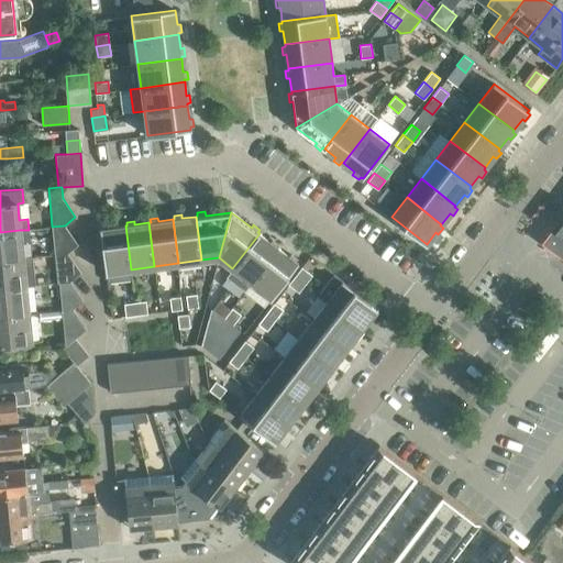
[(132,279),(131,269),(125,225),(111,228),(111,224),(103,225),(103,229),(100,229),(108,283),(132,279)]
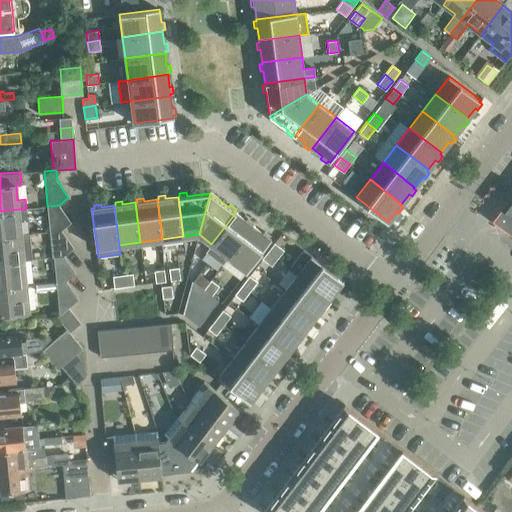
[(71,222),(59,205),(47,206),(50,232),(61,230),(71,222)]
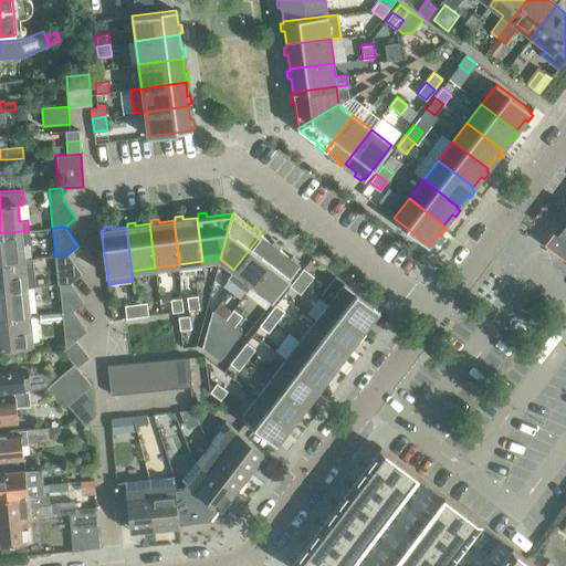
[(0,233),(0,261),(22,260),(22,259),(21,243),(30,242),(29,231),(20,231),(0,233)]
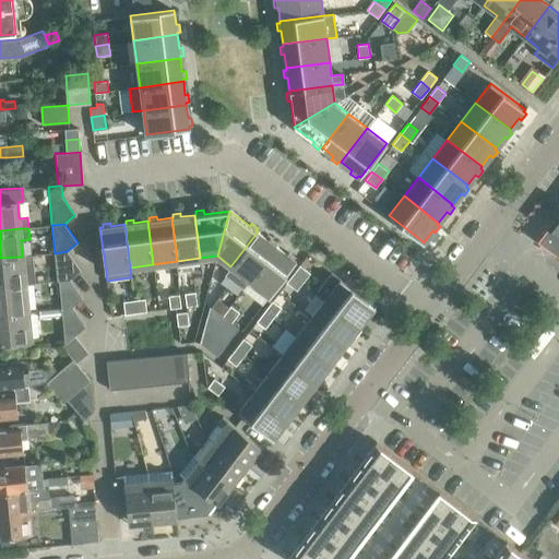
[(244,289),(250,281),(276,246),(274,245),(276,242),(271,237),(269,240),(258,232),(230,266),(224,275),(244,289)]
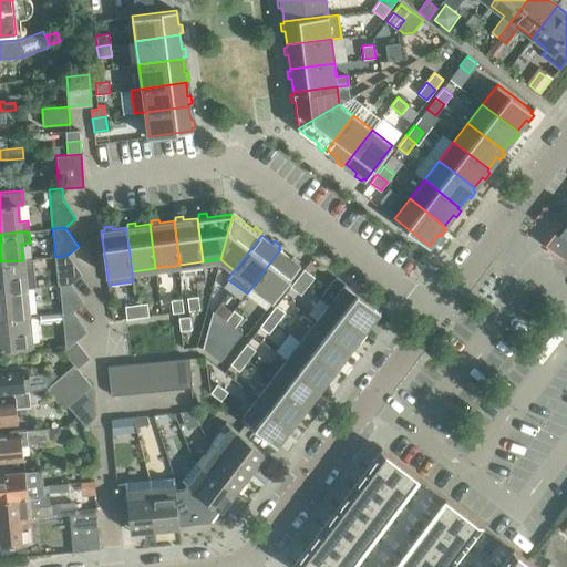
[(280,249),(254,285),(247,294),(267,309),(300,265),(298,264),(300,260),(294,256),(291,258),(280,249)]
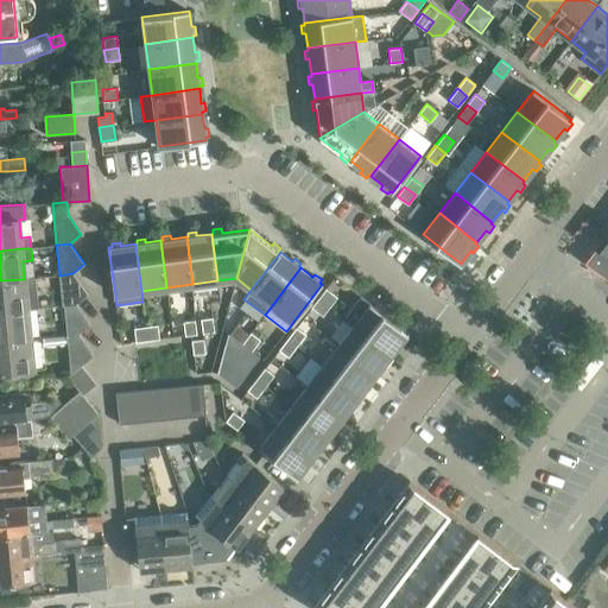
[(62,305),(64,305),(76,304),(87,293),(73,273),(59,276),(62,305)]
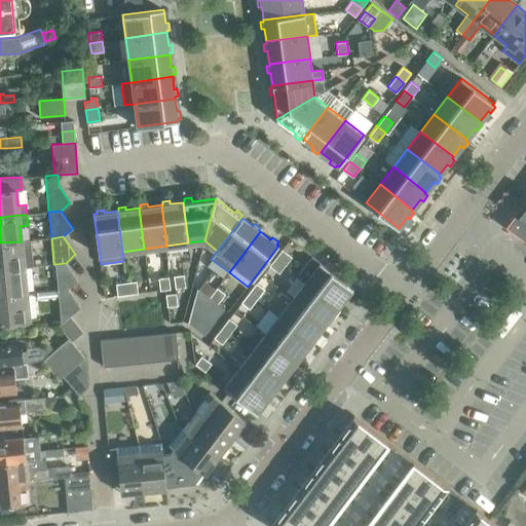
[(0,242),(0,269),(24,267),(33,266),(31,239),(21,240),(21,241),(0,242)]
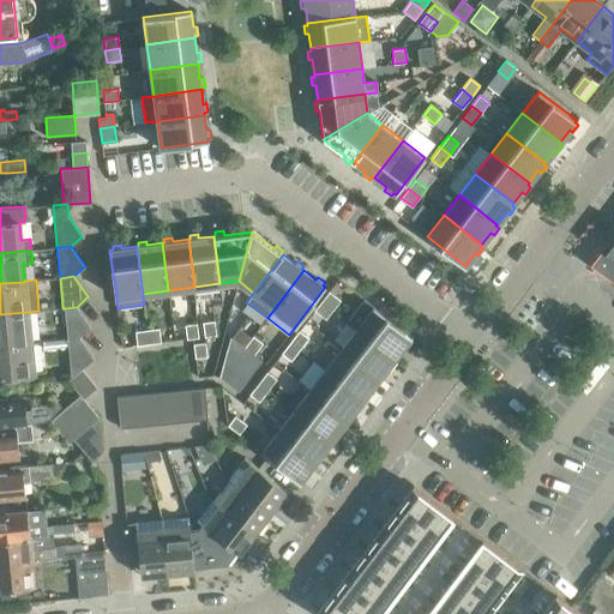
[(341,300),(329,290),(321,300),(333,309),(341,300)]
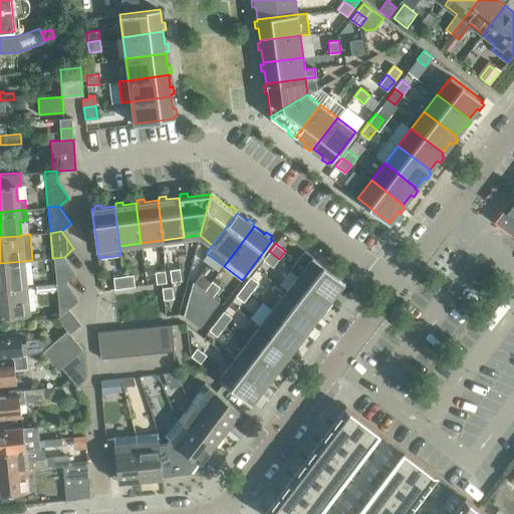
[(331,297),(334,299),(339,293),(336,291),(344,281),(305,250),(291,268),(299,274),(330,299),(331,297)]
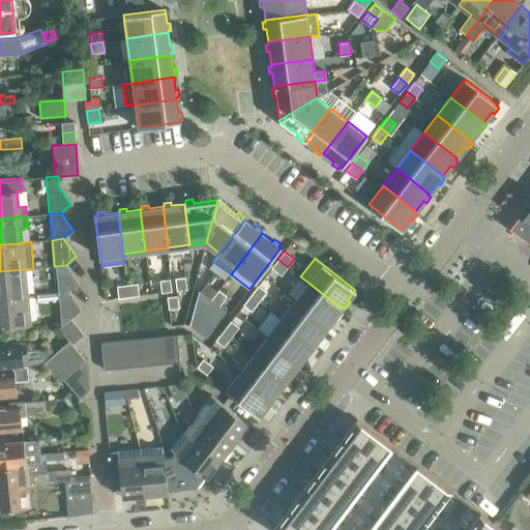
[(281,275),(288,267),(277,259),(271,268),(281,275)]
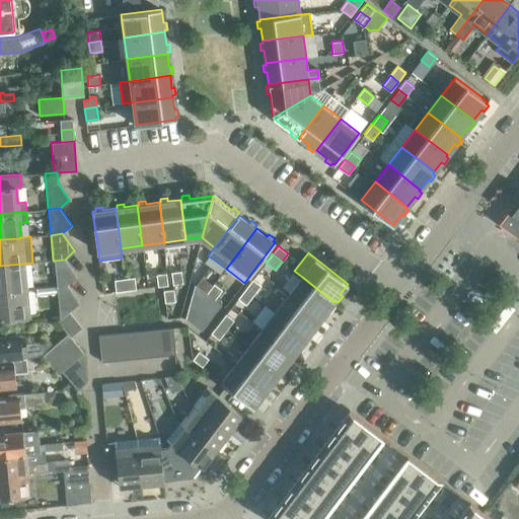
[(55,261),(57,286),(67,285),(77,277),(65,260),(55,261)]
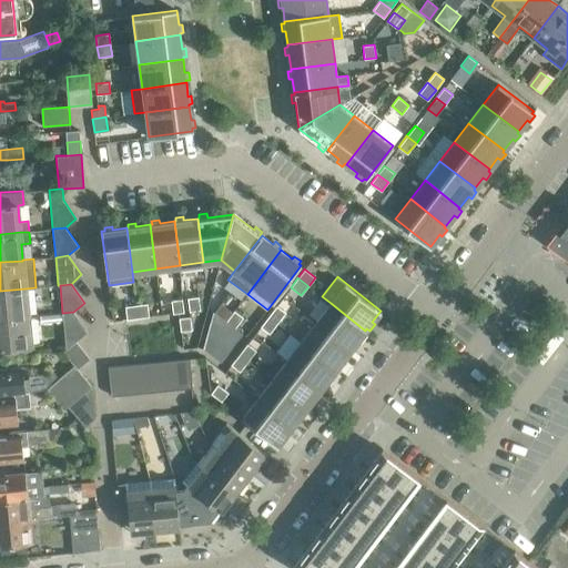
[(0,291),(0,318),(28,316),(26,288),(0,291)]
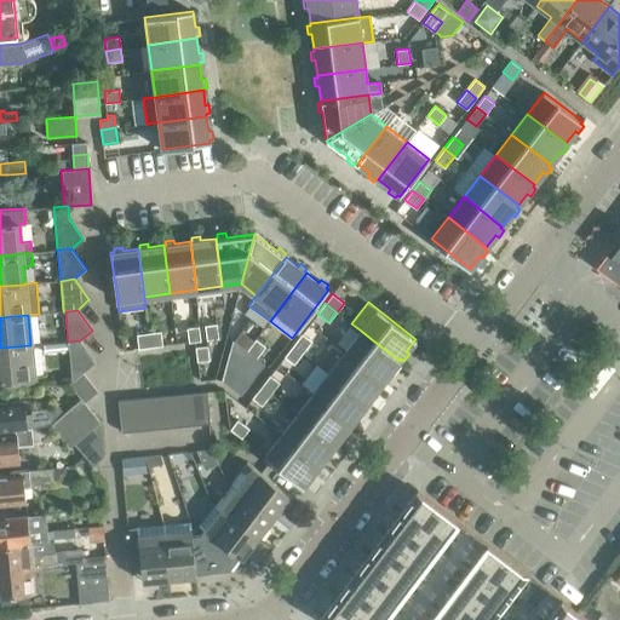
[(217,323),(205,325),(207,340),(219,338),(217,323)]
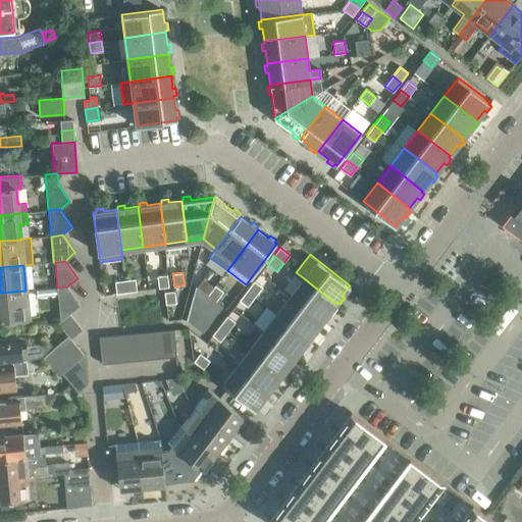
[(168,274),(157,275),(159,288),(169,286),(168,274)]
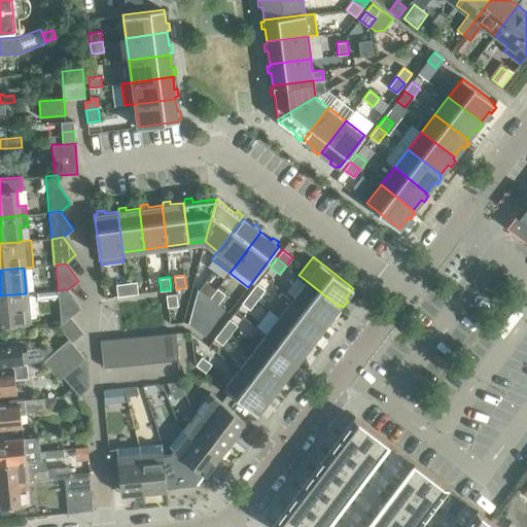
[(137,281),(127,282),(128,295),(138,293),(137,281)]
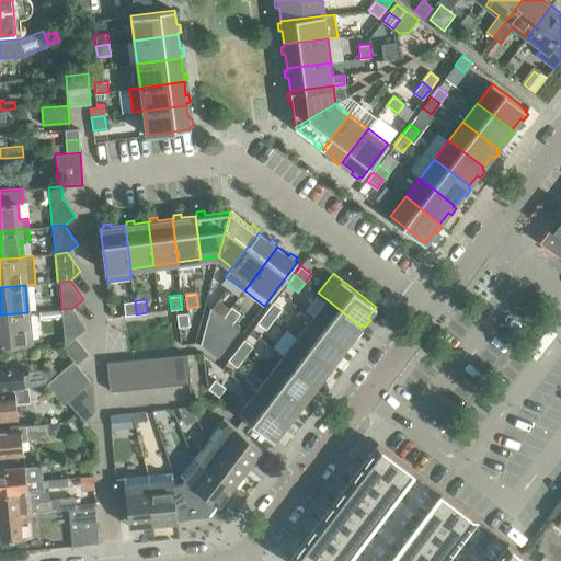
[(327,299),(312,318),(346,345),(347,343),(351,345),(355,340),(353,336),(361,327),(327,299)]
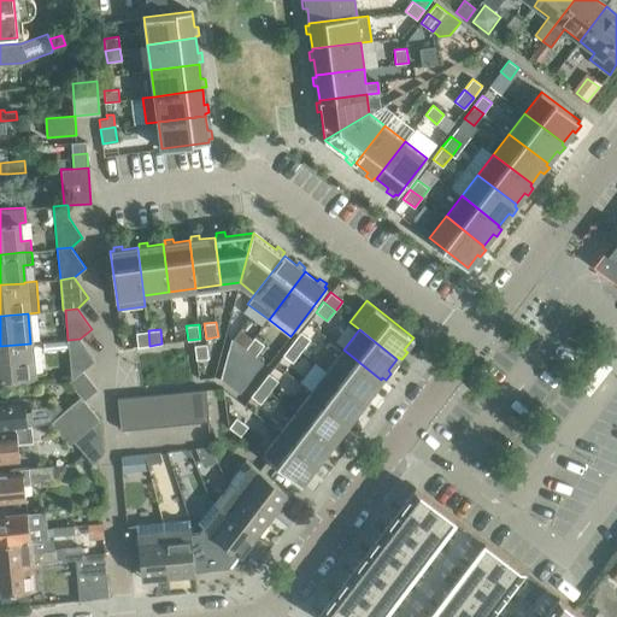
[(136,333),(137,347),(150,346),(148,330),(136,333)]
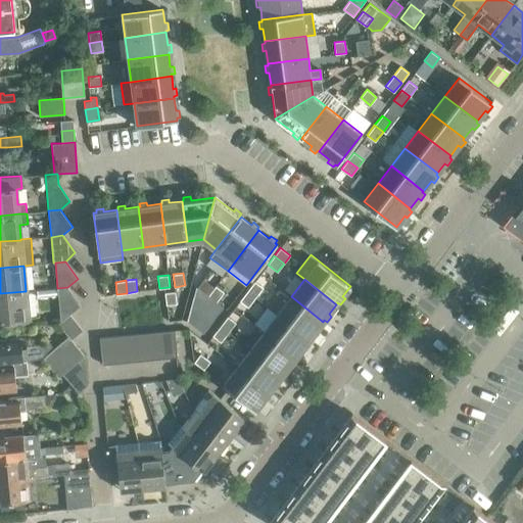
[(247,291),(255,297),(263,287),(254,281),(247,291)]
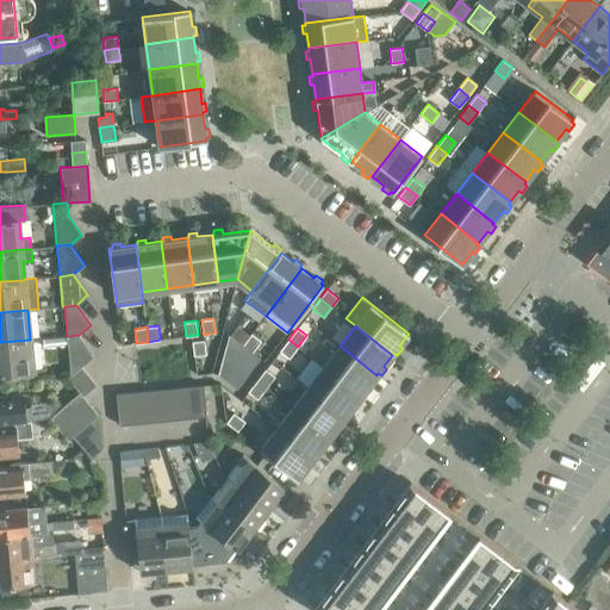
[(243,344),(253,353),(261,341),(251,334),(243,344)]
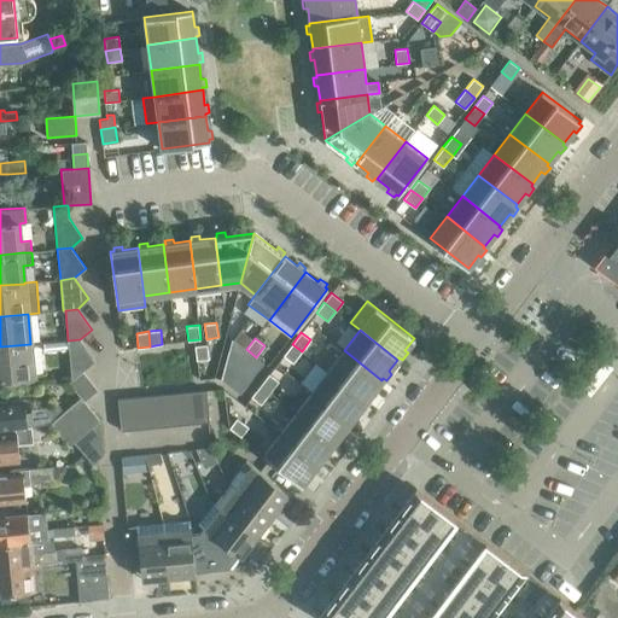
[(68,340),(73,379),(82,371),(94,361),(80,339),(68,340)]
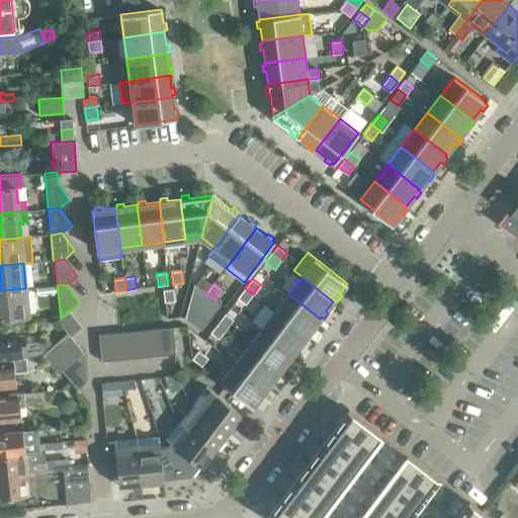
[(54,285),(34,287),(35,294),(55,292),(54,285)]
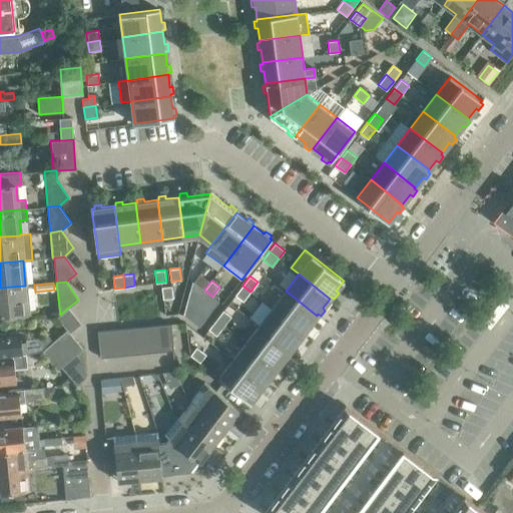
[(25,286),(0,288),(0,314),(1,314),(28,312),(25,286)]
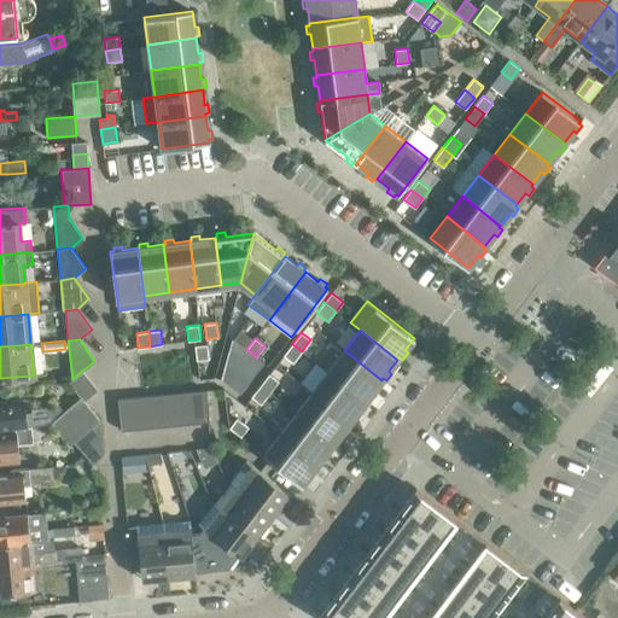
[(208,344),(194,345),(197,360),(209,359),(208,344)]
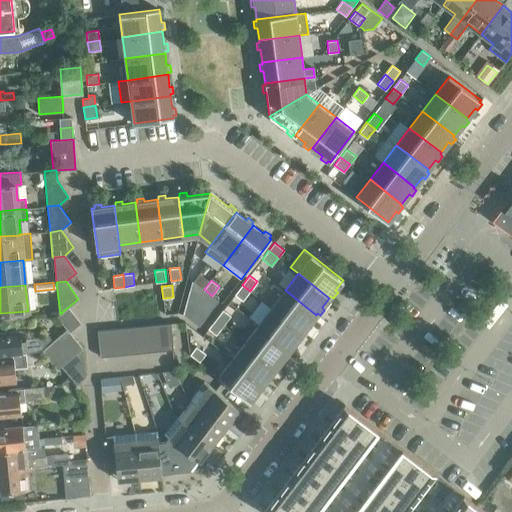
[(242,301),(250,291),(242,285),(234,294),(242,301)]
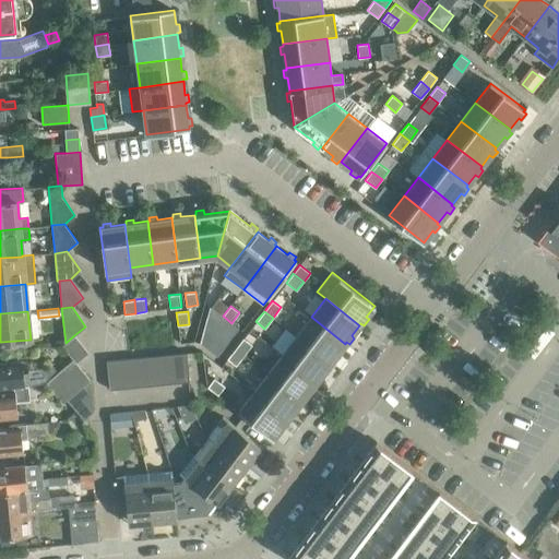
[(217,334),(224,325),(214,317),(206,325),(217,334)]
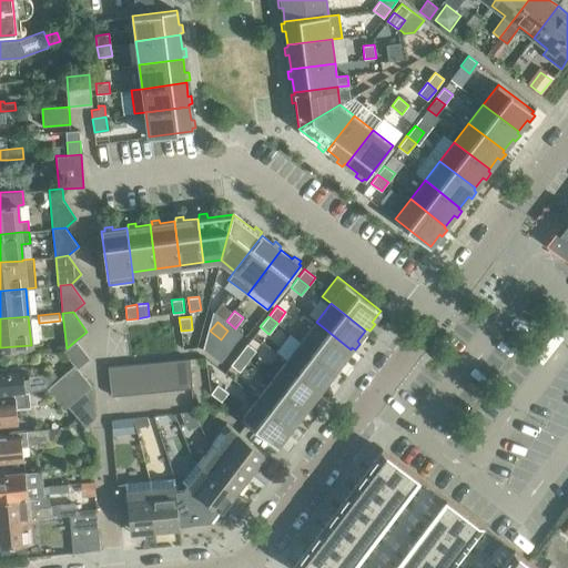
[(351,350),(316,322),(301,341),(336,368),(337,366),(341,368),(345,363),(343,361),(351,350)]
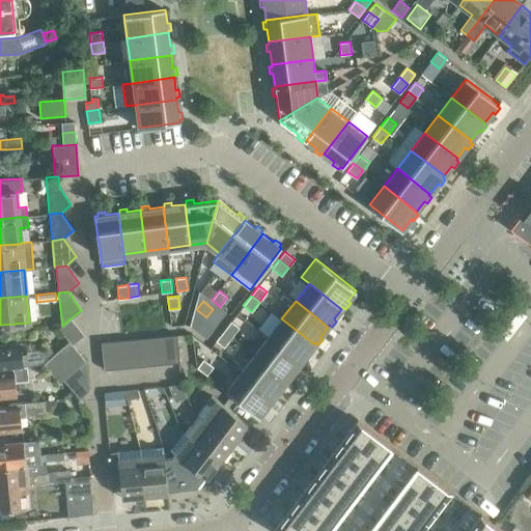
[(223,316),(213,309),(206,317),(217,325),(223,316)]
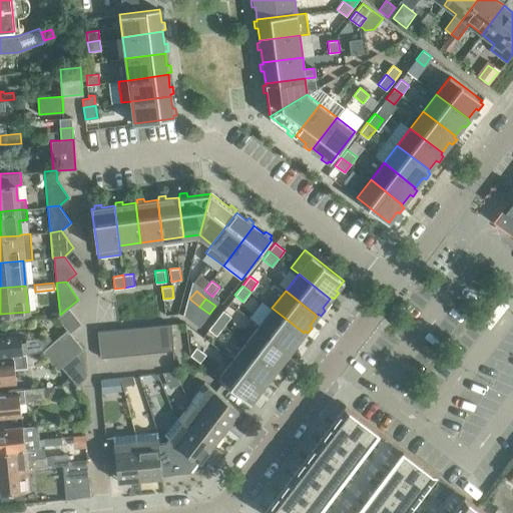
[(68,308),(60,315),(57,317),(67,330),(69,333),(81,324),(68,308)]
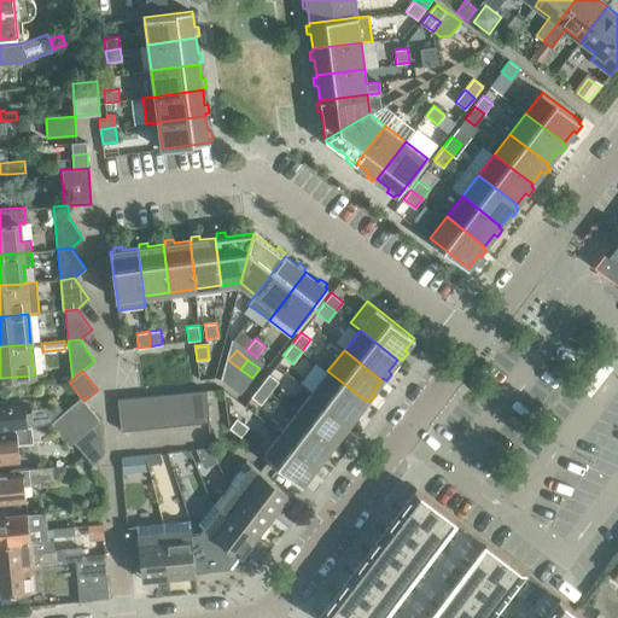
[(327,371),(312,392),(350,421),(351,420),(355,423),(360,415),(356,413),(366,401),(327,371)]
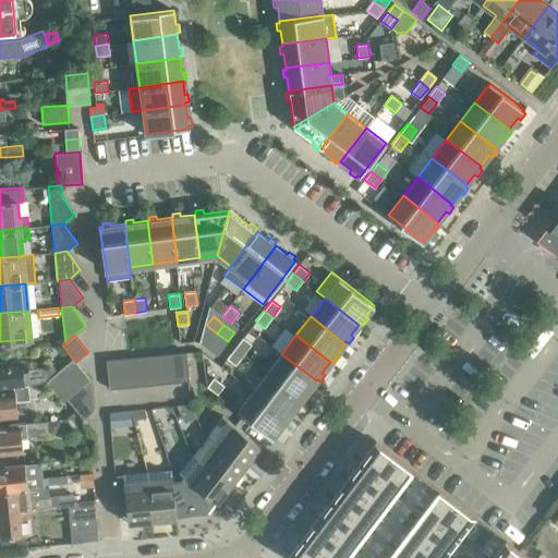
[(234,348),(243,354),(252,344),(243,338),(234,348)]
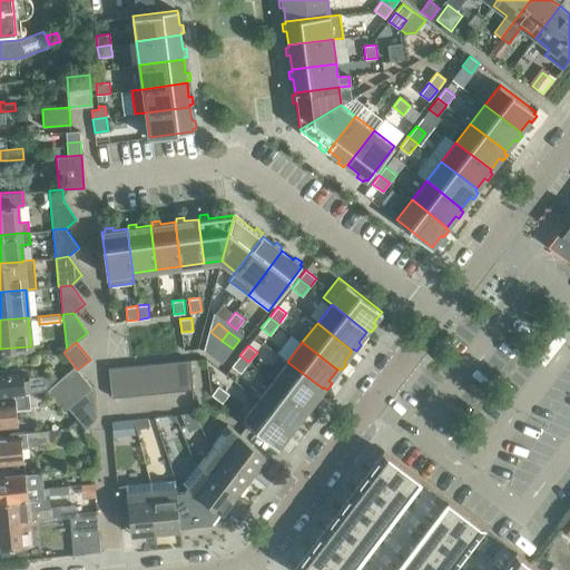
[(2,356),(32,354),(31,346),(1,349),(2,356)]
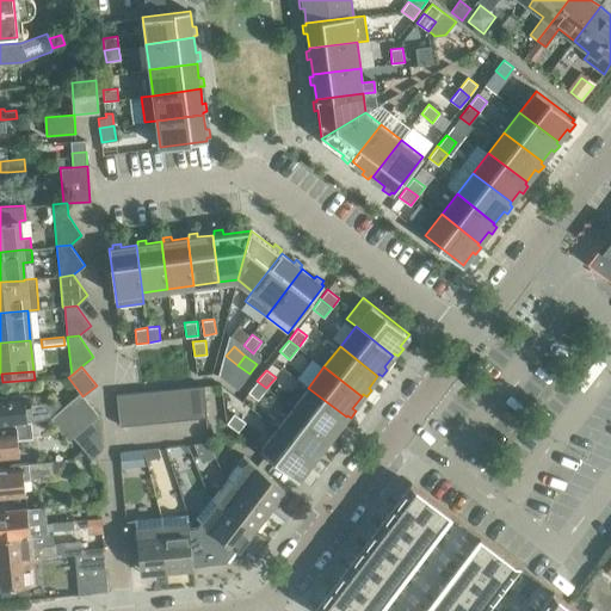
[(258,400),(266,388),(257,381),(248,393),(258,400)]
